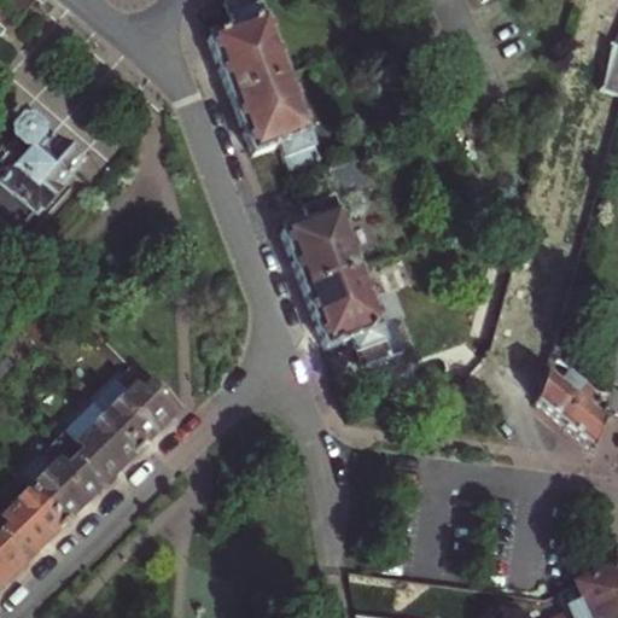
[(36,0),(5,0),(22,16),(36,0)]
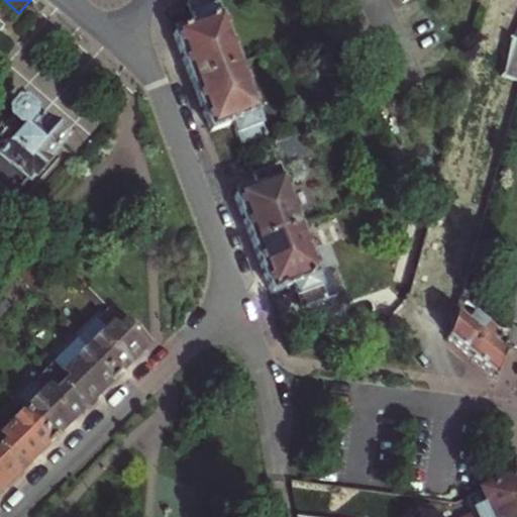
[(196,77),(244,59),(222,0),(195,0),(201,18),(178,27),(186,49),(196,77)]
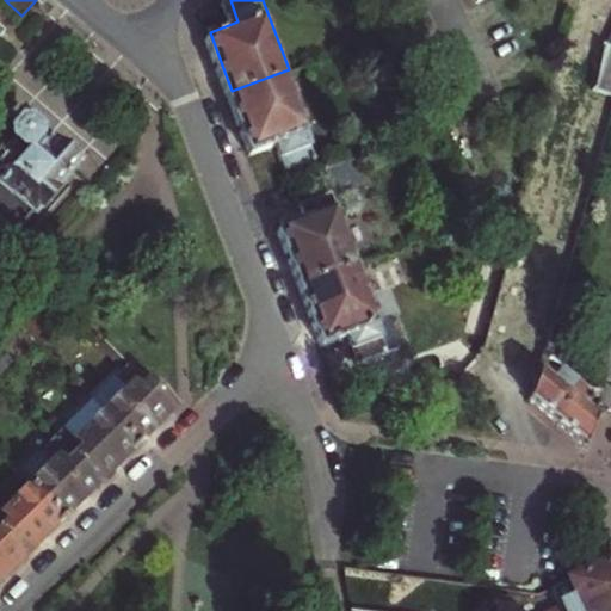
[(590,36),(600,0),(585,0),(562,76),(598,87),(610,42),(590,36)]
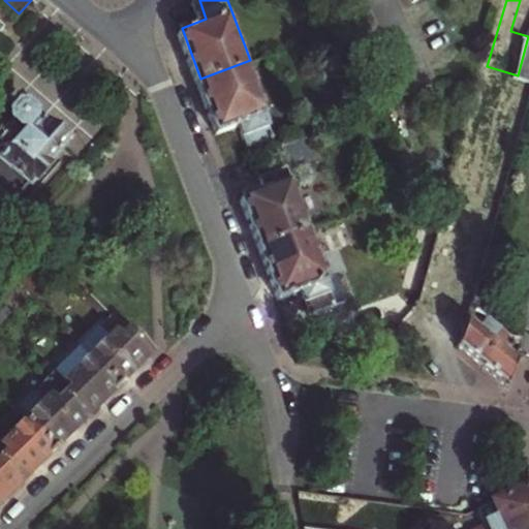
[(518,75),(528,78),(528,36),(518,75)]
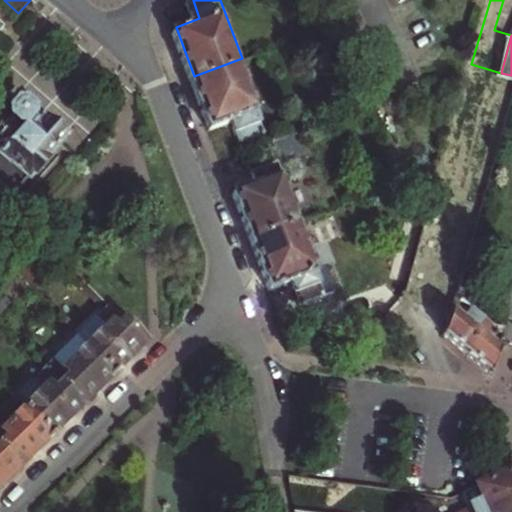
[(268,128),(242,58),(194,76),(209,115),(212,124),(234,116),(242,138),(268,128)]
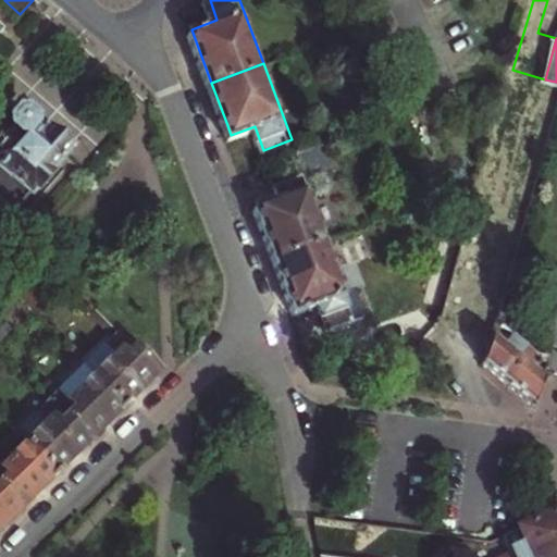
[(34,114),(24,106),(20,107),(11,116),(12,120),(2,131),(0,128),(0,197),(10,207),(69,144),(65,140),(67,137),(61,131),(56,126),(53,128),(49,125),(44,131),(33,122),(34,114)]
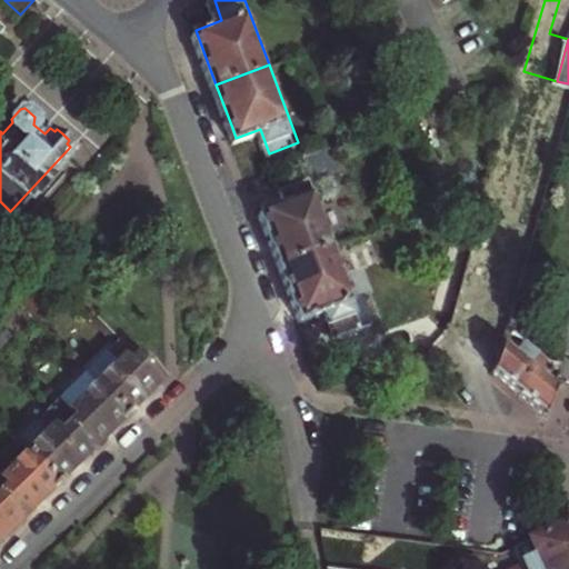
[(278,175),(285,198),(261,206),(265,217),(281,260),(333,241),(306,165),(278,175)]
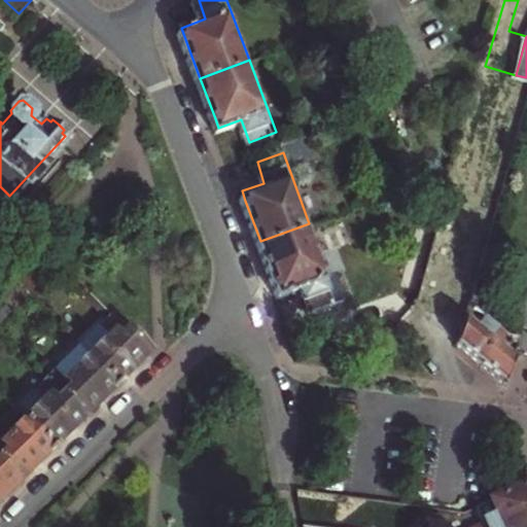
[(310,306),(336,295),(309,223),(260,241),(269,264),(279,291),(302,283),(310,306)]
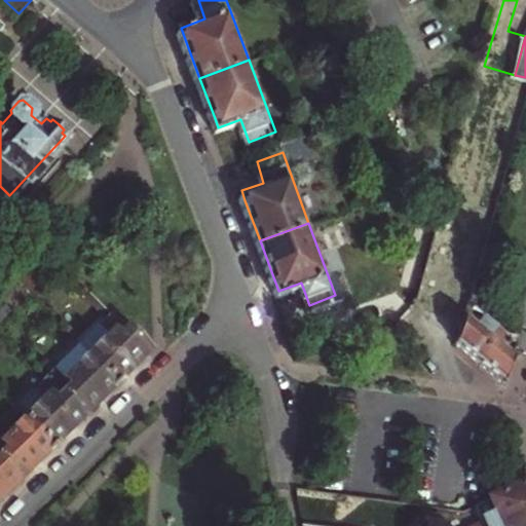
[(36,279),(26,290),(37,300),(47,290),(36,279)]
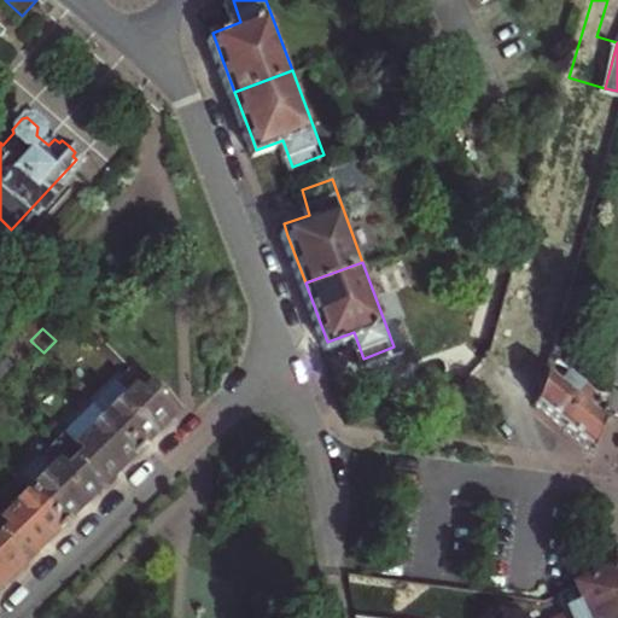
[(555,357),(558,349),(549,348),(547,355),(555,357)]
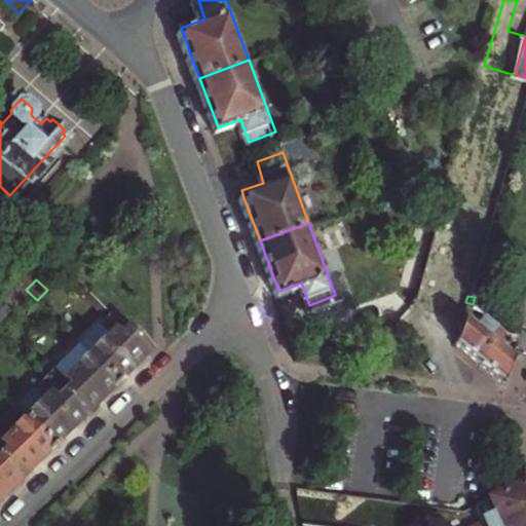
[(128,364),(147,346),(109,307),(99,317),(97,315),(74,338),(113,379),(128,364)]
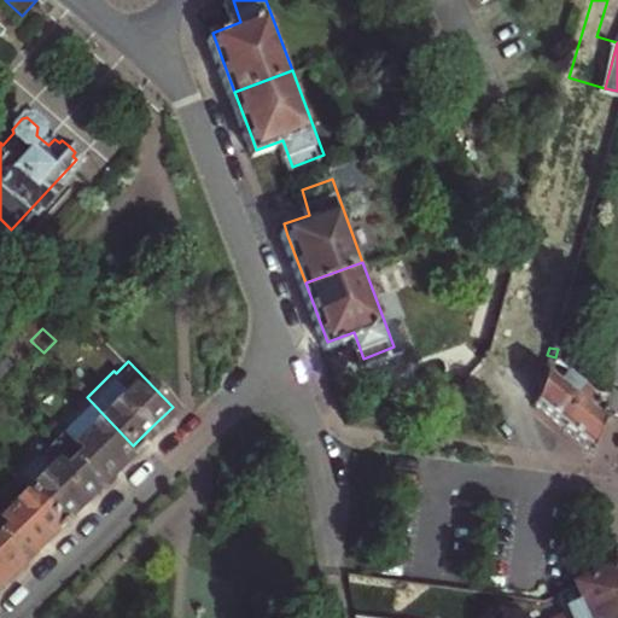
[(558,424),(566,390),(542,368),(531,401),(543,412),(558,424)]
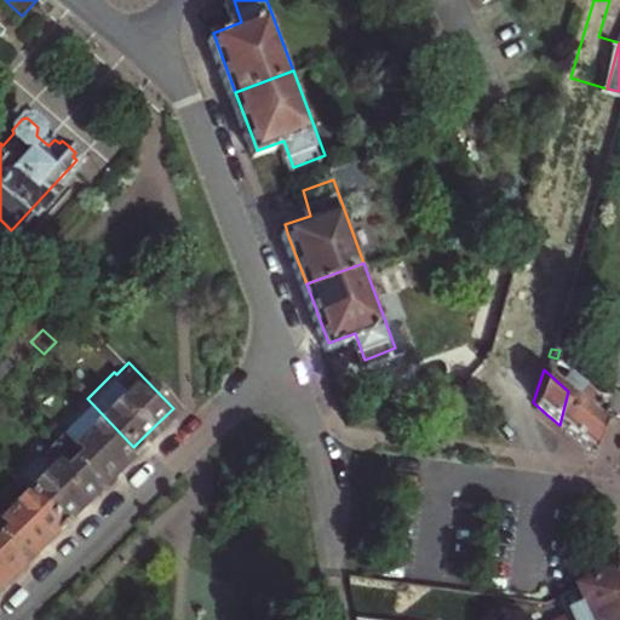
[(596,424),(598,417),(568,391),(560,425),(574,437),(589,449),(596,424)]
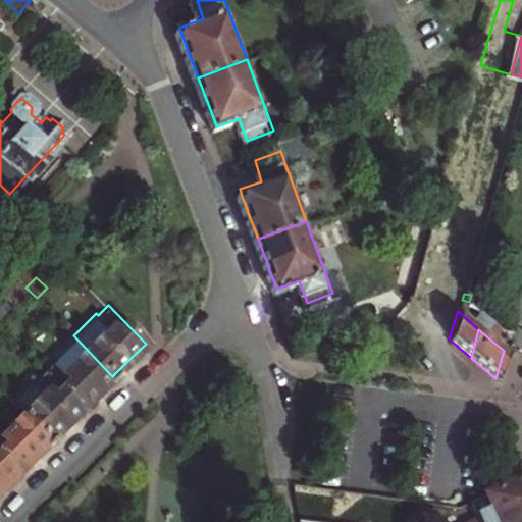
[(98,390),(112,376),(73,335),(47,361),(50,363),(44,368),(81,407),(98,390)]
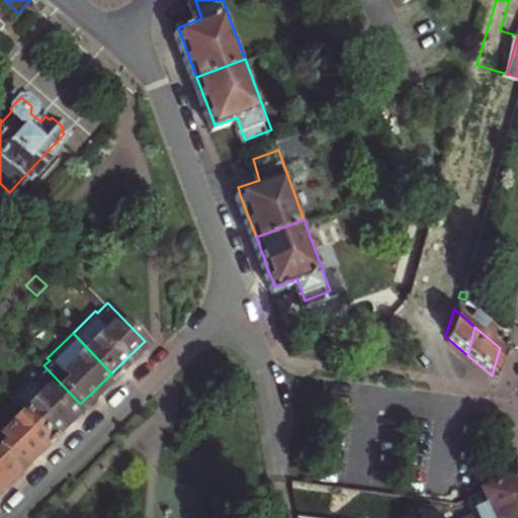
[(64,420),(80,404),(44,365),(32,376),(26,375),(8,393),(49,434),(64,420)]
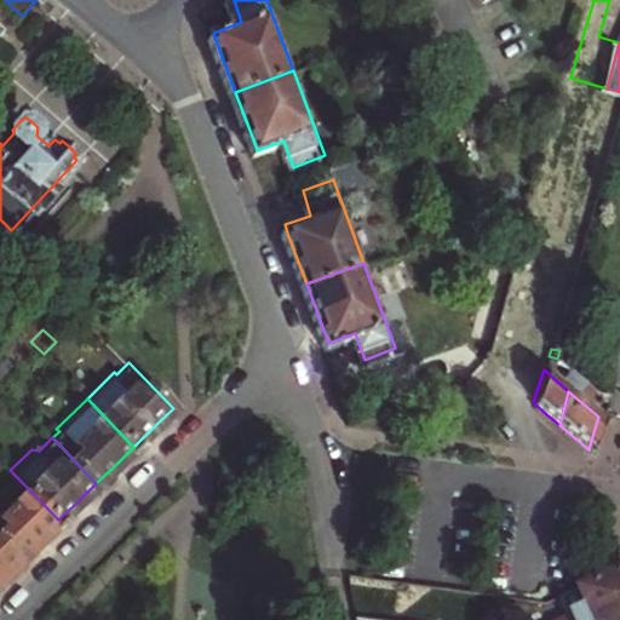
[(41,537),(58,520),(10,470),(0,478),(0,533),(22,556),(41,537)]
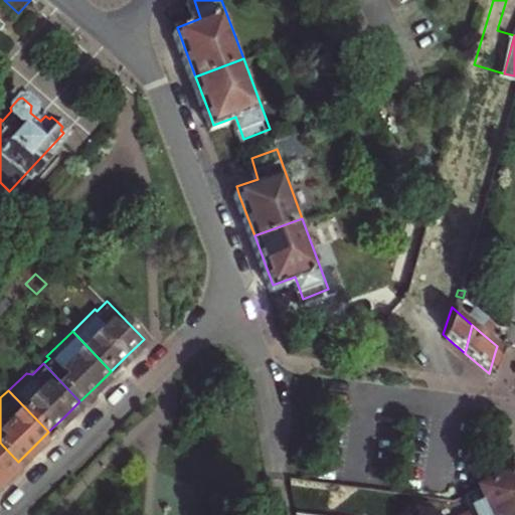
[(0,479),(2,478),(18,462),(0,443),(0,479)]
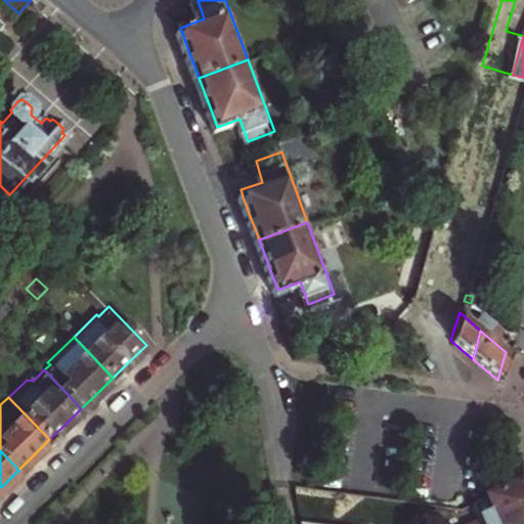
[(518,510),(523,507),(523,476),(484,493),(489,505),(465,515),(467,521),(457,523),(489,523),(496,521),(497,523),(498,523),(520,514),(518,510)]
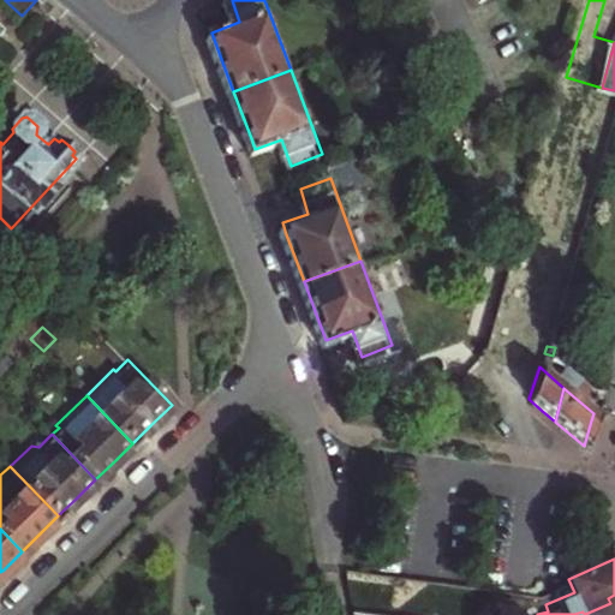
[(614,614),(614,595),(608,598),(610,603),(585,614),(584,614),(583,611),(574,614),(614,614)]
